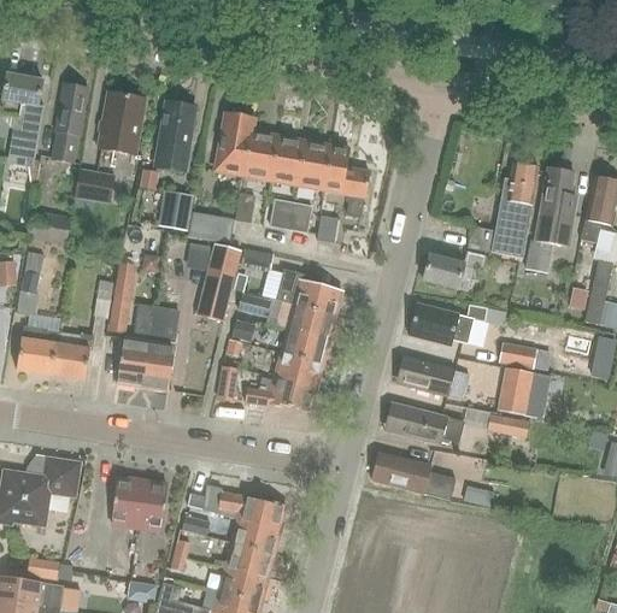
[(7,163),(34,168),(45,106),(43,106),(43,105),(36,104),(40,78),(5,72),(3,86),(0,84),(0,111),(16,115),(7,163)]
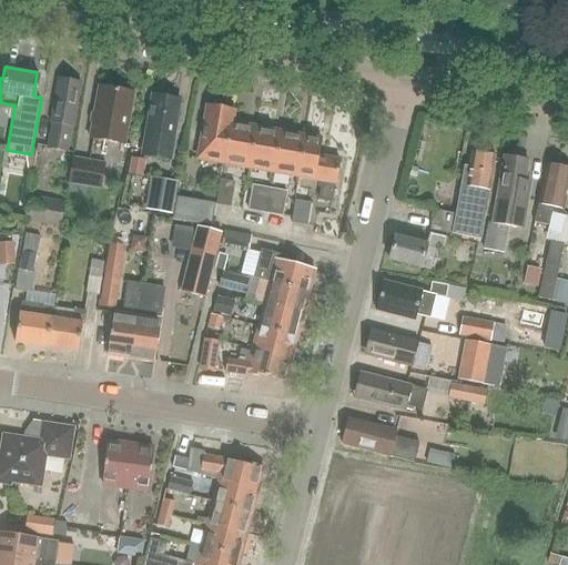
[(67,149),(79,80),(59,77),(48,145),(67,149)]
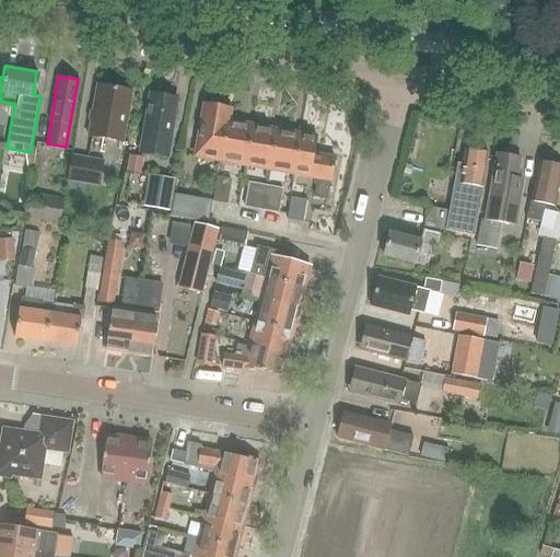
[(123,140),(131,89),(96,82),(88,134),(123,140)]
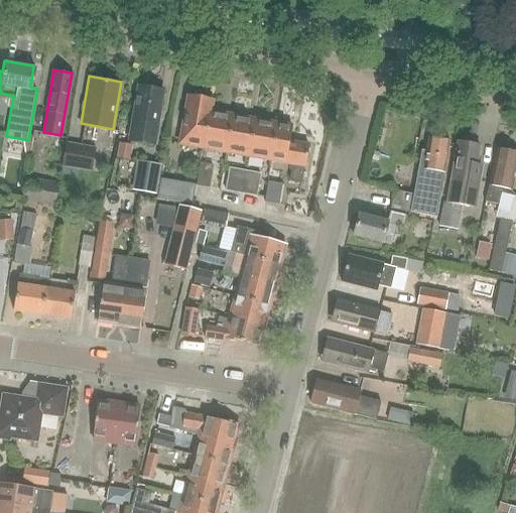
[(160,109),(163,89),(159,88),(157,86),(153,85),(150,86),(138,84),(129,137),(147,140),(150,121),(159,123),(161,111),(160,109)]
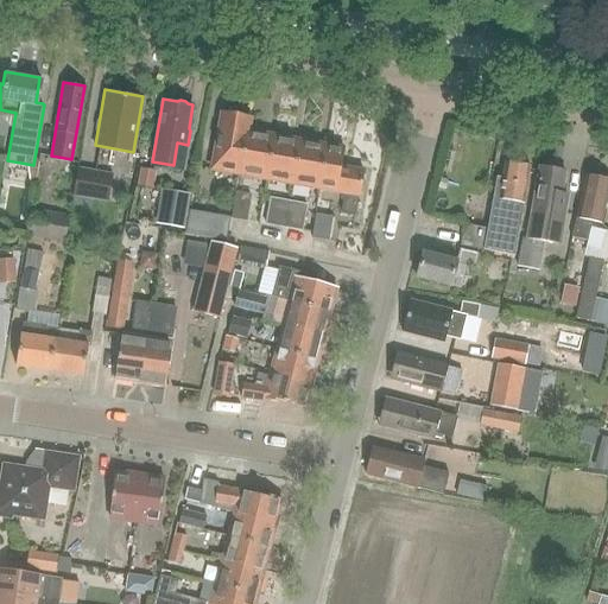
[(239,171),(246,129),(249,114),(222,109),(211,167),(239,171)]
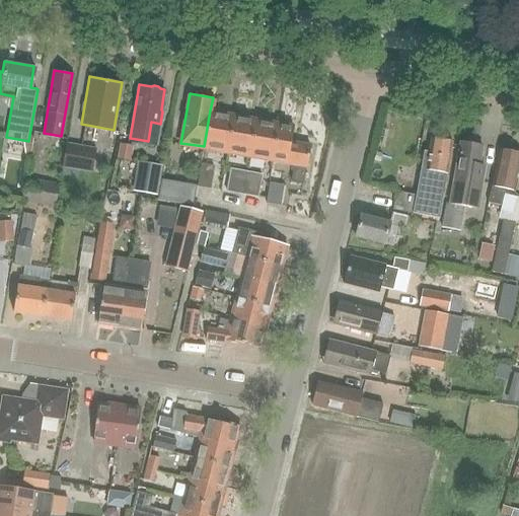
[(227,150),(233,115),(210,111),(204,146),(227,150)]
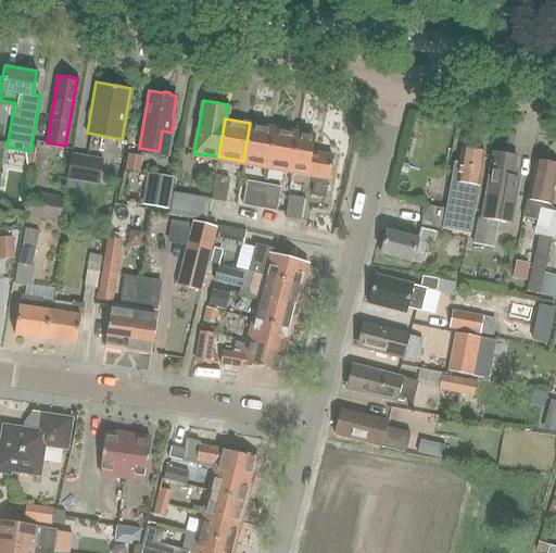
[(268,165),(275,127),(250,123),(243,161),(268,165)]
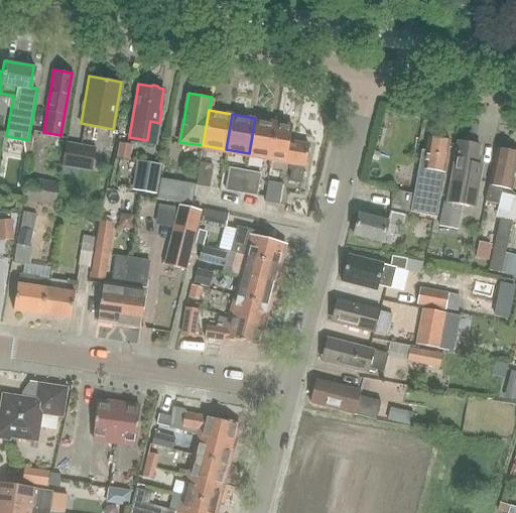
[(271,157),(276,122),(255,118),(249,153),(271,157)]
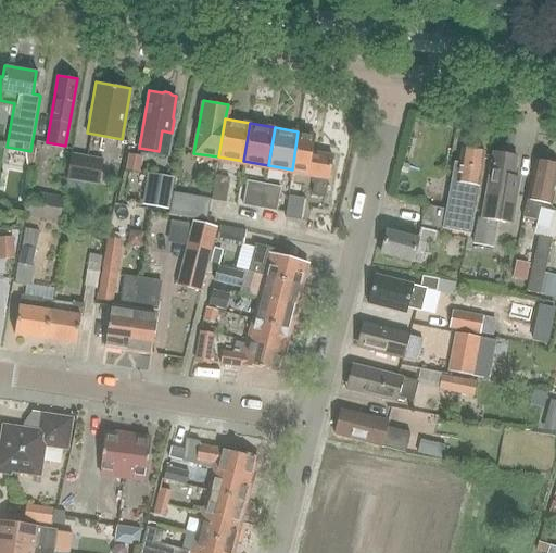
[(329,176),(332,155),(311,151),(314,134),(298,132),(292,170),(315,174),(312,193),(324,195),(327,176),(329,176)]
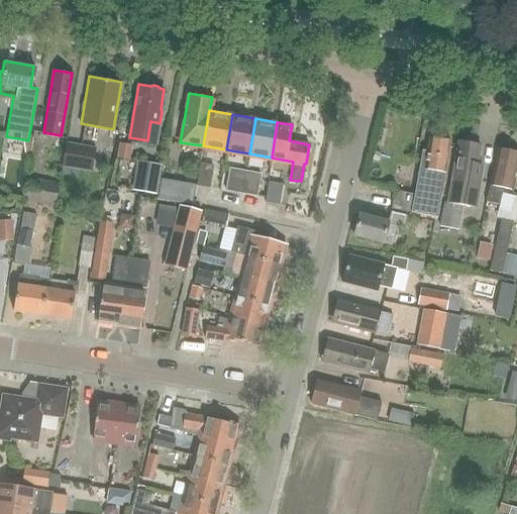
[(430,170),(424,195),(395,190),(392,208),(436,215),(440,197),(449,138),(429,136),(426,150),(421,149),(419,168),(430,170)]
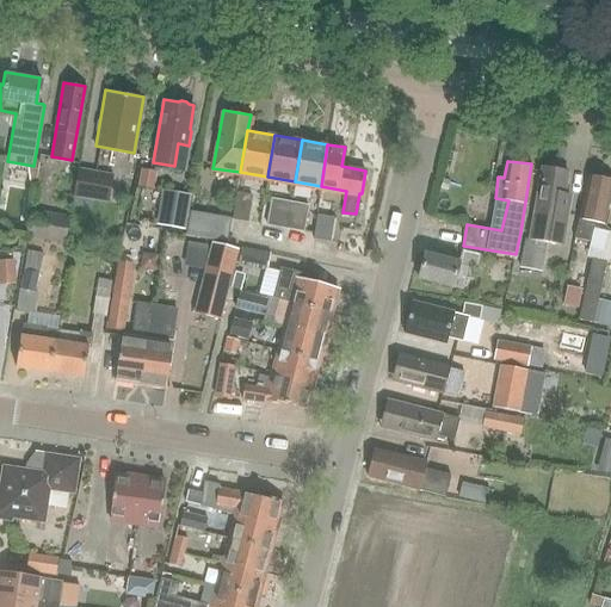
[(154,187),(158,169),(141,166),(137,184),(154,187)]
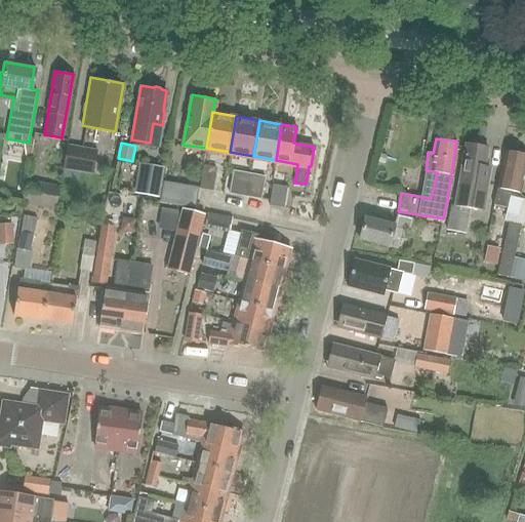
[(481,209),(483,199),(486,185),(490,166),(483,165),(486,147),(465,143),(451,203),(447,229),(467,232),(471,207),(481,209)]
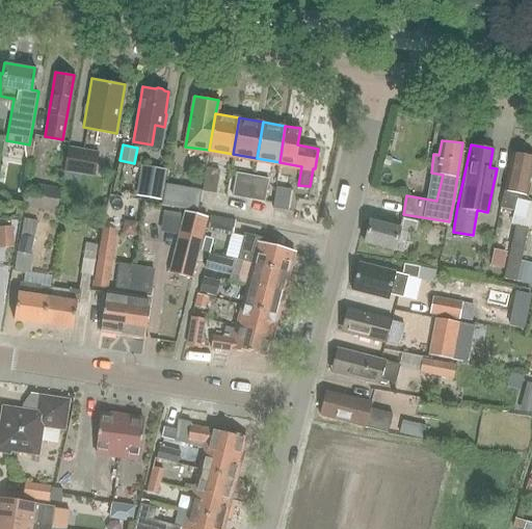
[(94,175),(98,151),(68,146),(63,169),(94,175)]
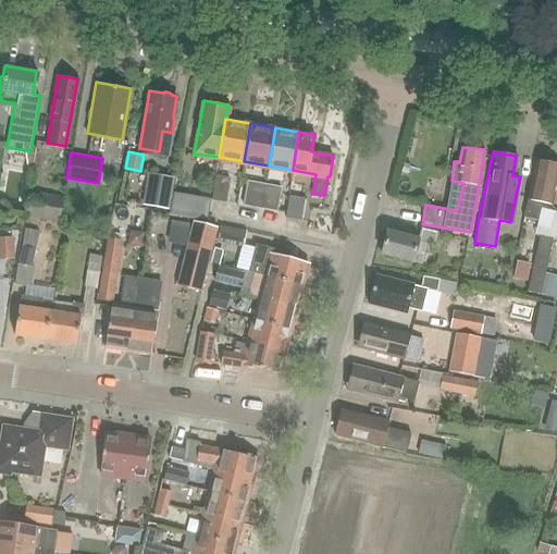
[(553,204),(556,187),(553,187),(556,168),(556,162),(535,159),(523,216),(535,218),(539,205),(539,201),(553,204)]
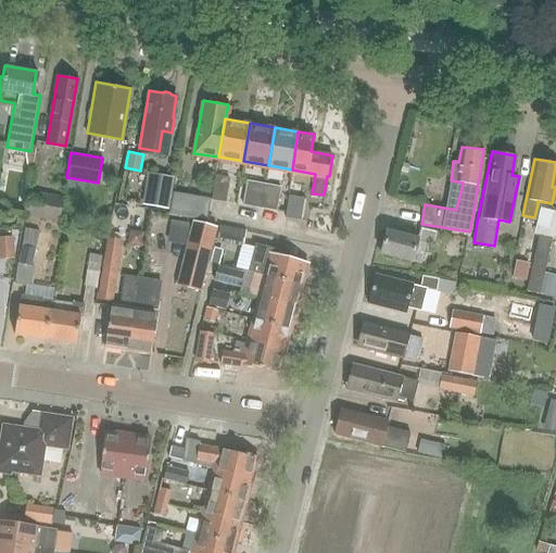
[(173,176),(148,172),(141,202),(167,208),(173,176)]
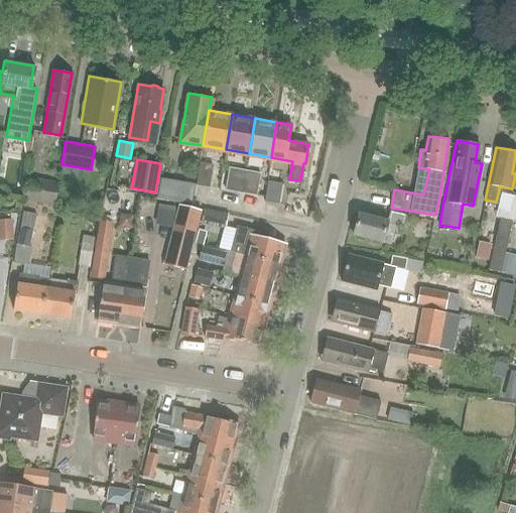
[(210,184),(214,163),(202,160),(198,182),(210,184)]
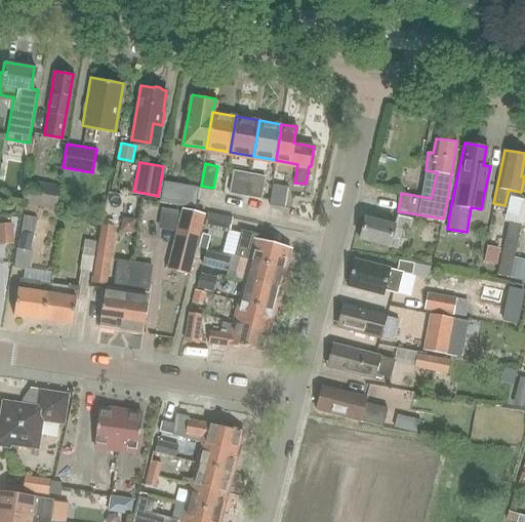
[(250,171),(235,168),(230,191),(246,194),(250,171)]
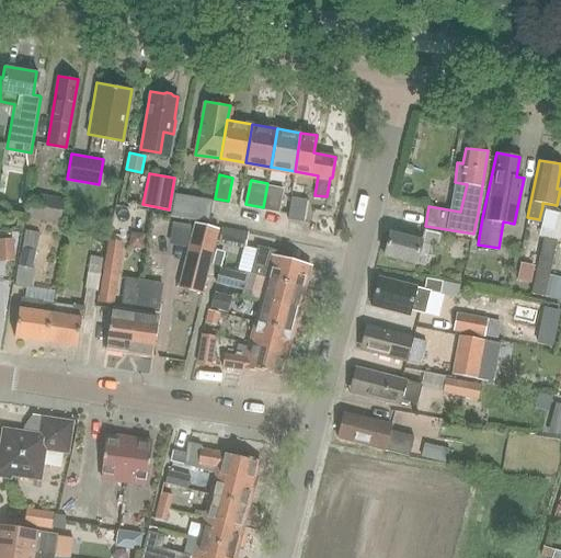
[(283,186),(267,183),(263,207),(277,211),(283,186)]
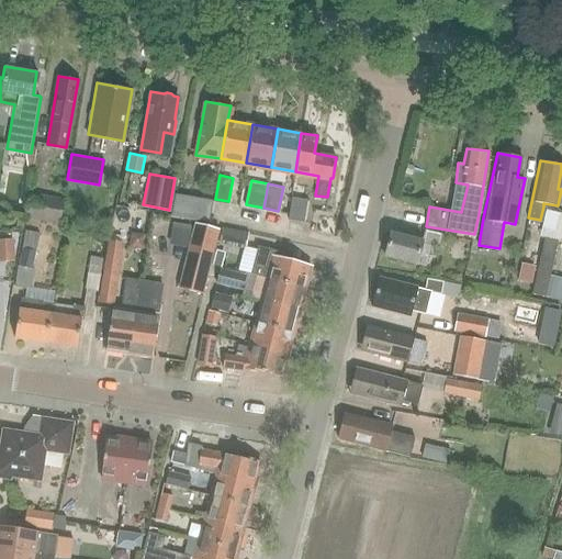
[(211,198),(173,191),(169,214),(206,221),(211,198)]
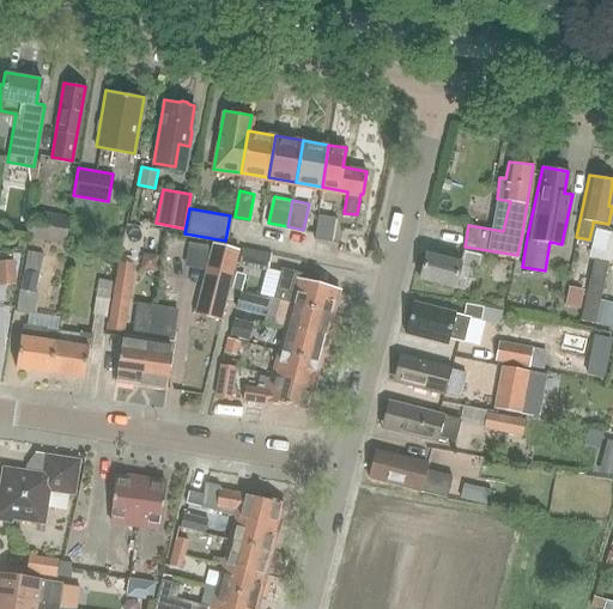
[(65,242),(70,217),(31,209),(26,235),(65,242)]
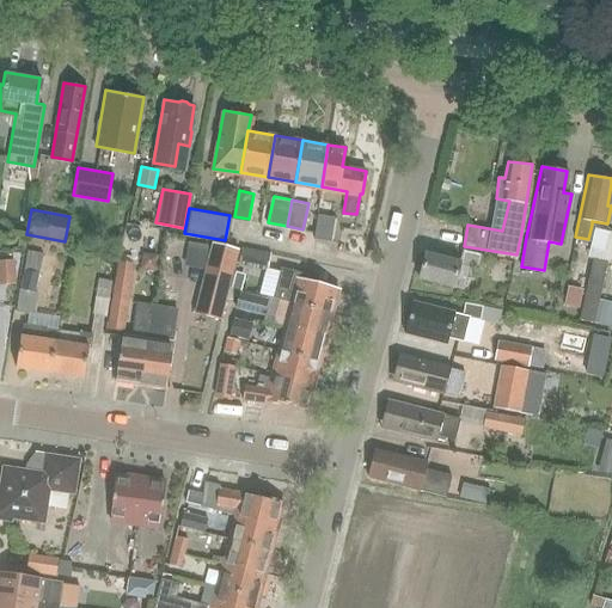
[(329,239),(334,215),(319,213),(314,237),(329,239)]
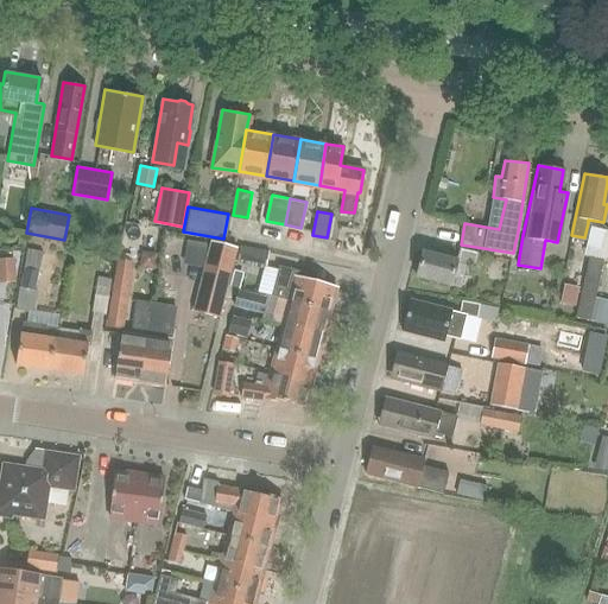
[(607,227),(588,223),(584,237),(581,253),(589,255),(576,313),(586,316),(600,252),(602,253),(607,228),(607,227)]
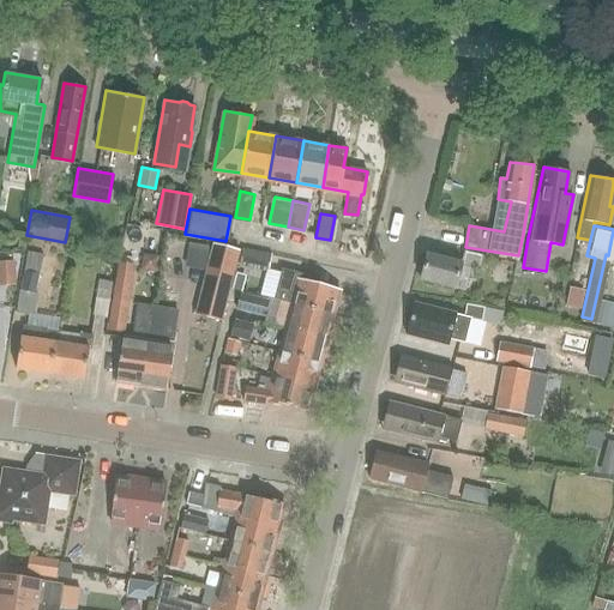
[(220,321),(238,247),(217,242),(198,315),(220,321)]
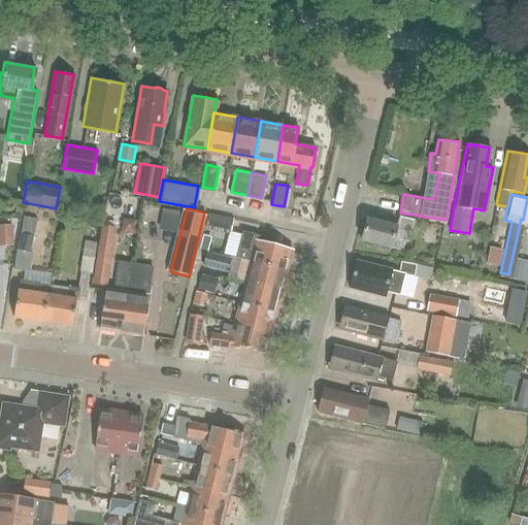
[(211,228),(232,232),(235,218),(215,212),(211,228)]
